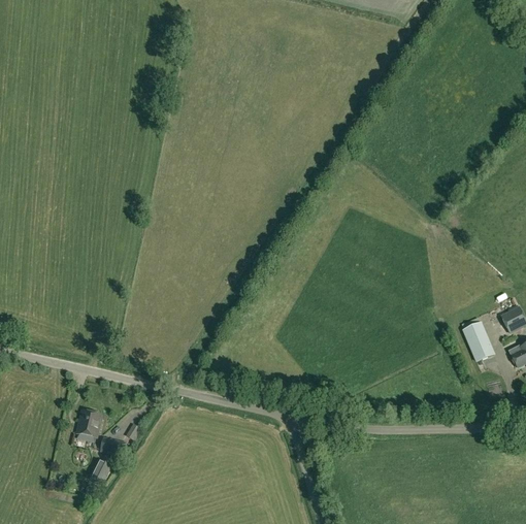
[(501,334),(519,325),(511,308),(493,318),(501,334)]
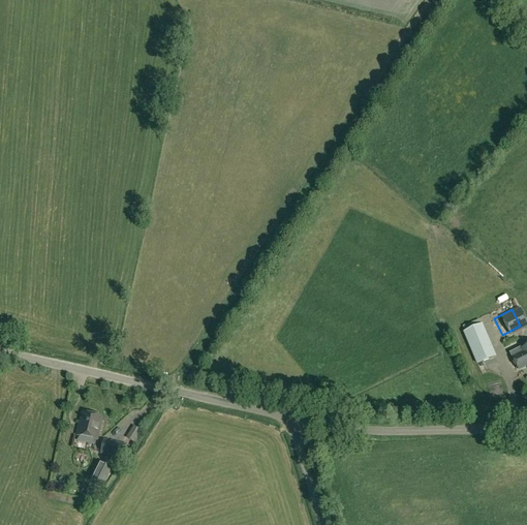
[(493,352),(479,321),(463,330),(475,360),(493,352)]
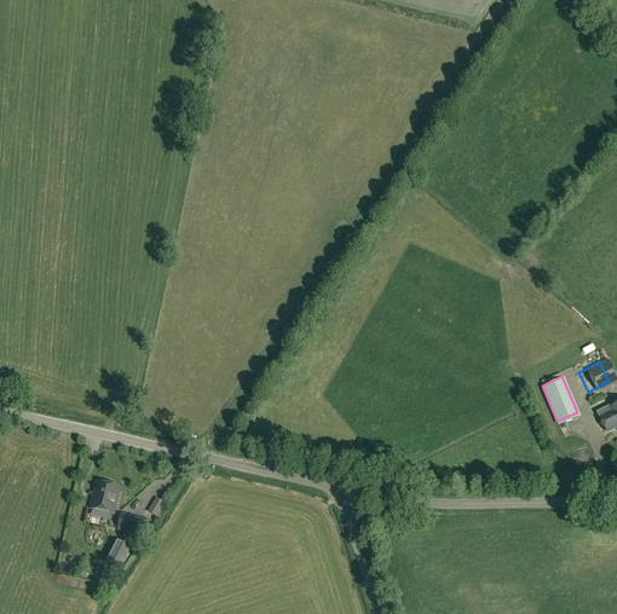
[(616,399),(607,405),(607,404),(595,410),(605,428),(615,423),(616,422),(616,423),(616,399)]
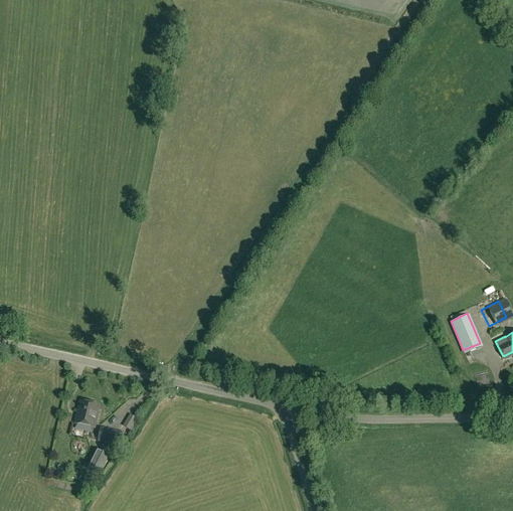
[(92,401),(91,399),(86,398),(83,399),(78,398),(73,420),(93,424),(98,402),(92,401)]
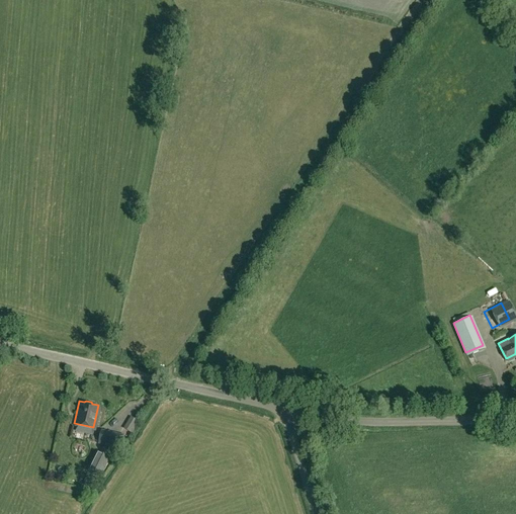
[(123,423),(133,427),(139,416),(130,411),(123,423)]
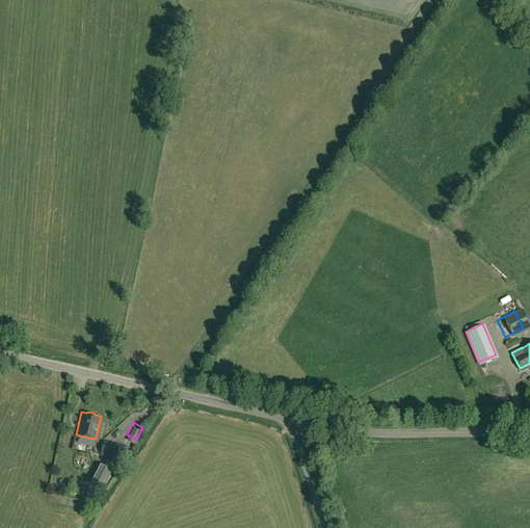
[(122,457),(125,445),(102,440),(99,452),(122,457)]
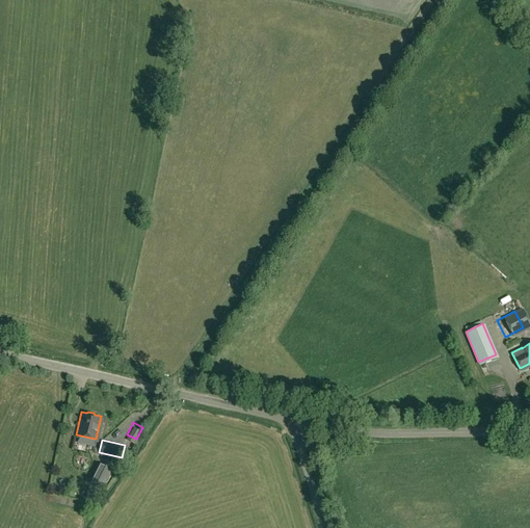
[(101,486),(110,467),(100,462),(89,481),(96,484),(100,486),(101,486)]
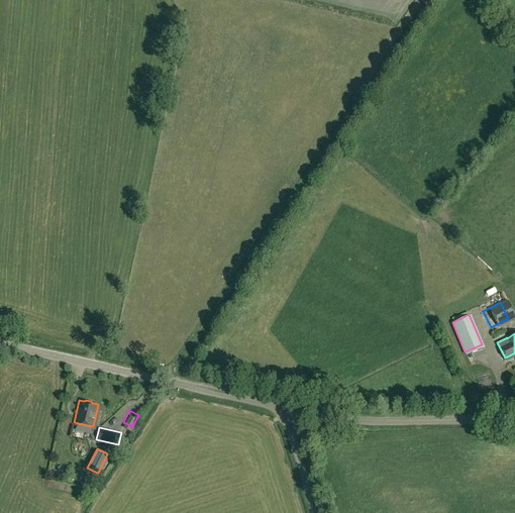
All buildings are outlined.
